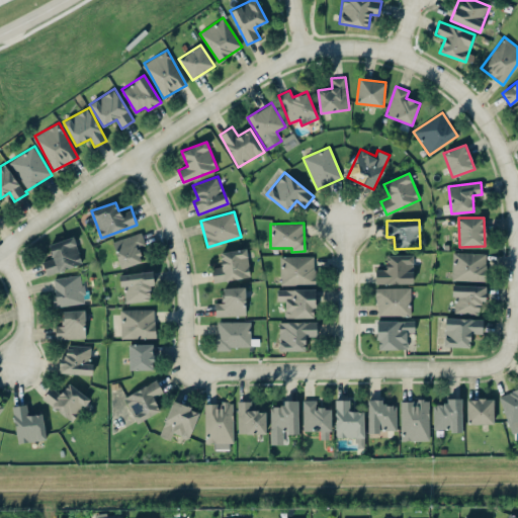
[(138,247),(146,245),(141,232),(112,242),(120,268),(143,261),(138,247)]
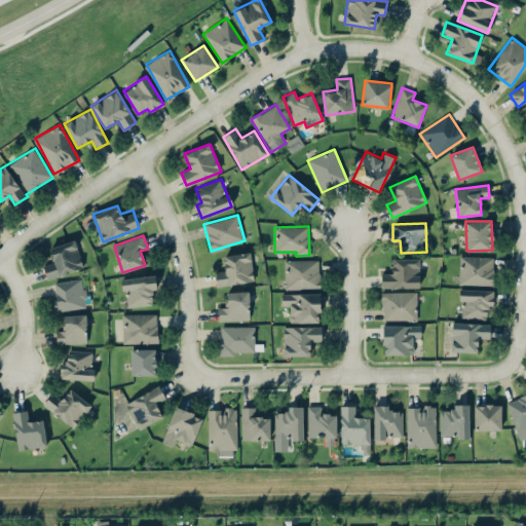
[(49,248),(53,262),(43,265),(47,278),(83,268),(75,240),(49,248)]
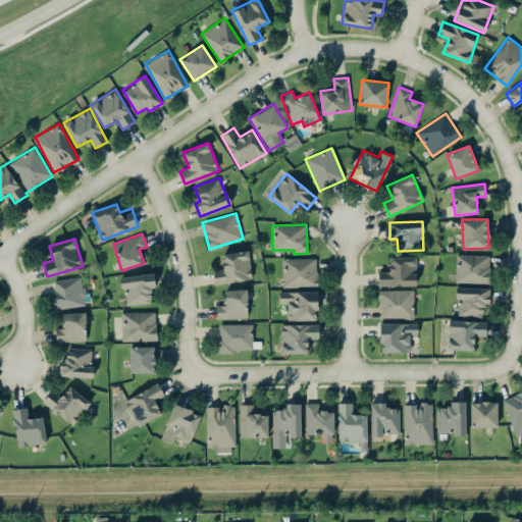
[(214,283),(252,280),(249,251),(221,253),(223,268),(213,269),(214,283)]
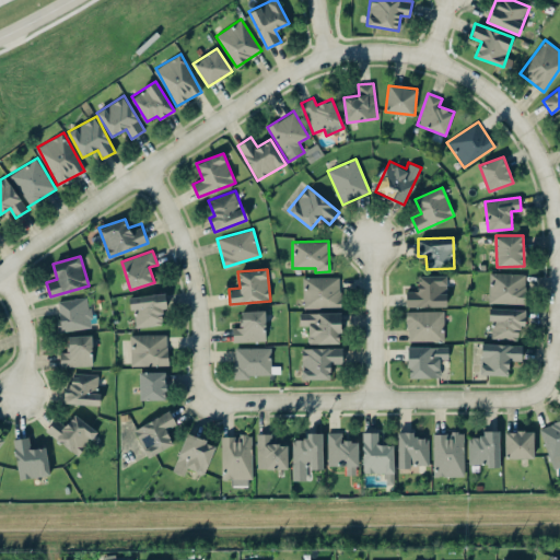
[(526,273),(490,272),(489,303),(525,304),(526,273)]
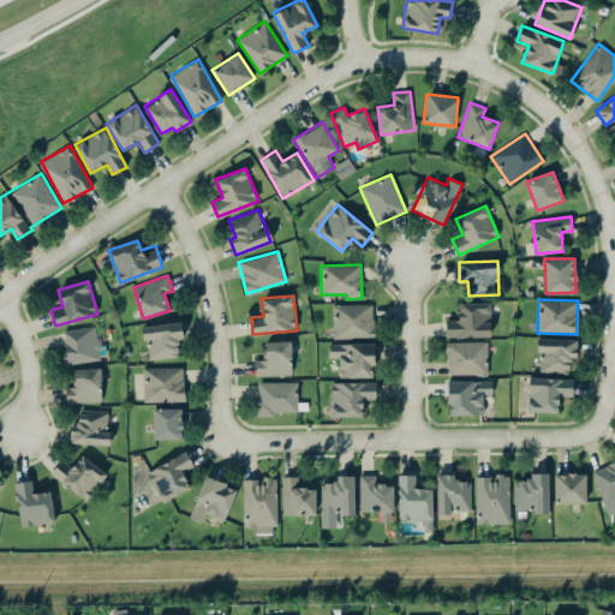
[(446,336),(490,336),(491,303),(459,302),(459,320),(446,320),(446,336)]
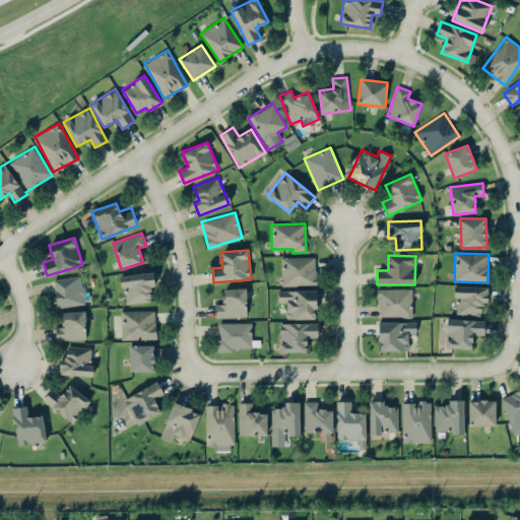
[(316,285),(316,257),(281,257),(281,285),(316,285)]
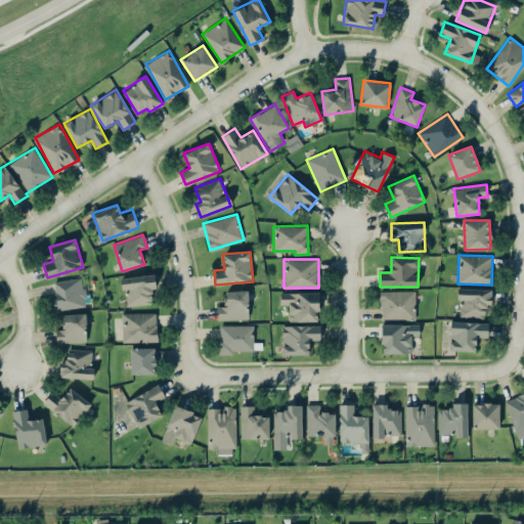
[(122,278),(126,307),(153,303),(150,291),(157,290),(154,273),(122,278)]
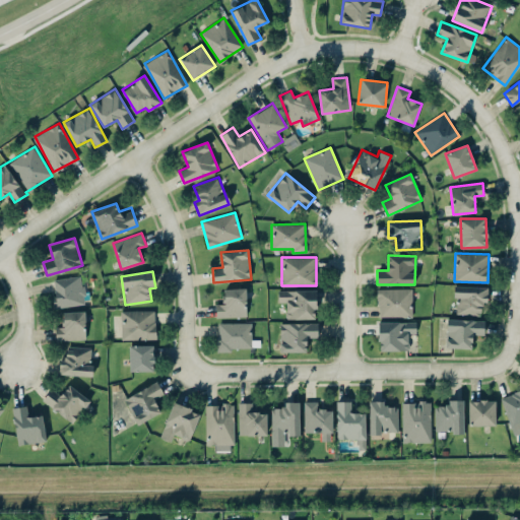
[(53,278),(57,307),(85,304),(81,275),(53,278)]
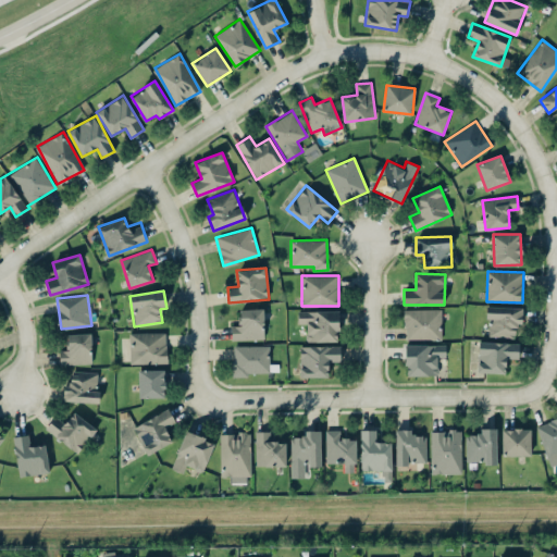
[(515,337),(515,324),(522,325),(523,308),(489,306),(487,336),(515,337)]
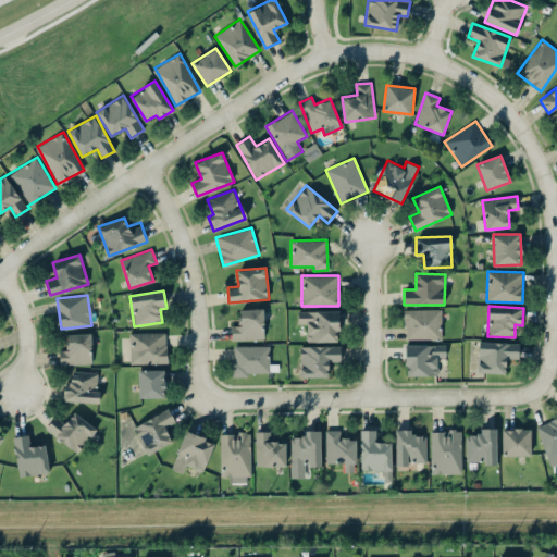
[(263,338),(263,309),(239,309),(240,325),(232,325),(232,339),(263,338)]
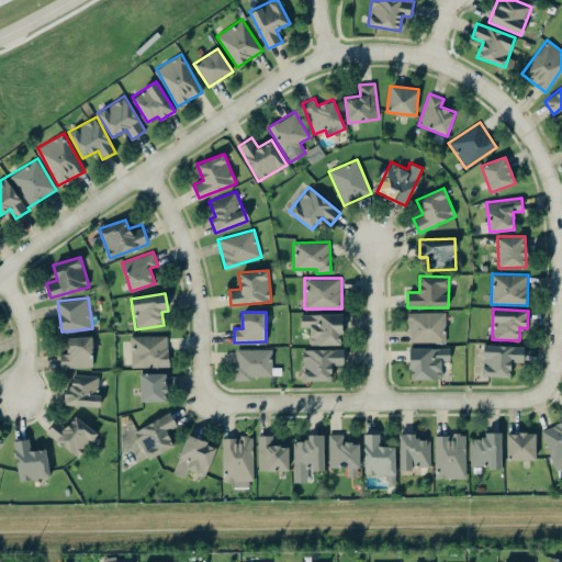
[(446,341),(446,312),(408,312),(408,343),(446,341)]
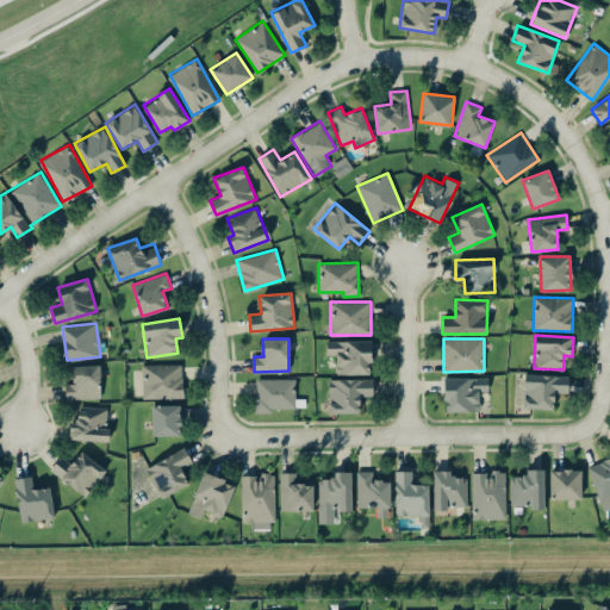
[(369,340),(327,341),(327,355),(335,354),(336,374),(371,373),(369,340)]
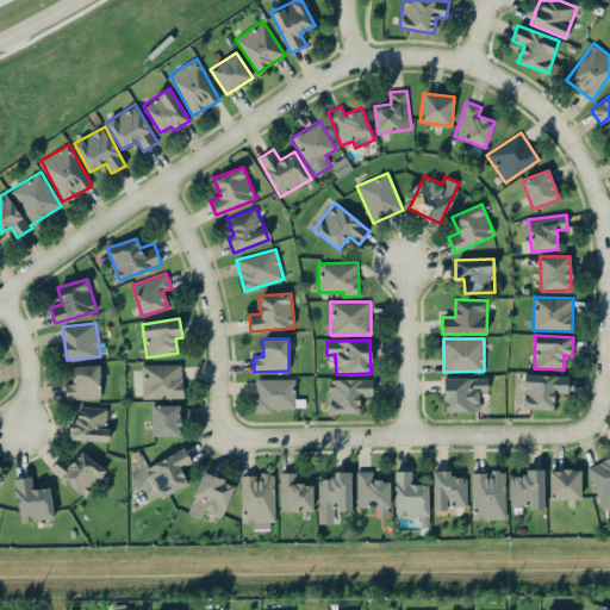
[(182,363),(142,365),(142,398),(182,398),(182,363)]
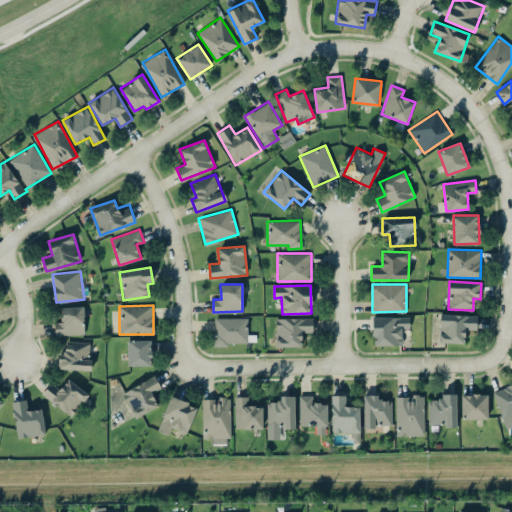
[(61,307),(62,321),(55,321),(55,335),(85,334),(83,306),(61,307)]
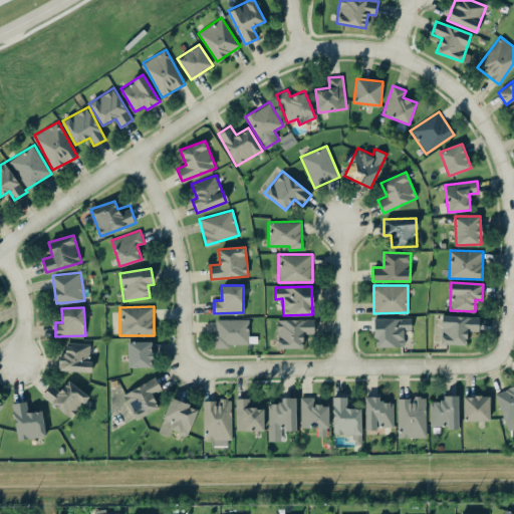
[(441,343),(467,344),(467,329),(479,330),(479,316),(442,315),(441,343)]
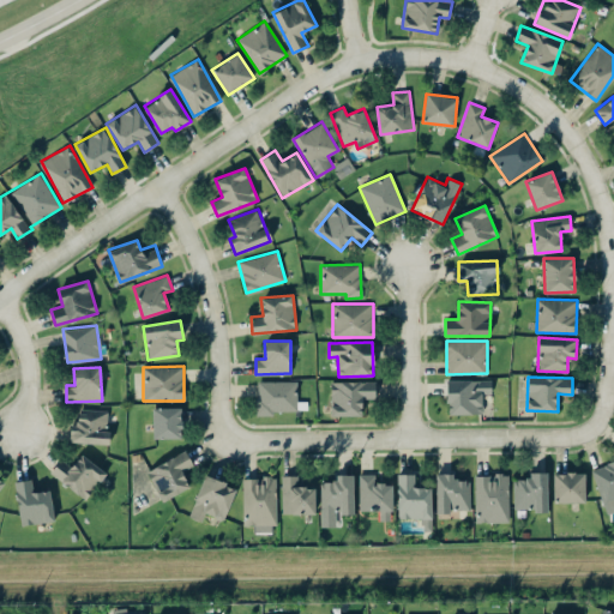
[(492,379),(446,380),(447,414),(483,414),(482,395),(492,395),(492,379)]
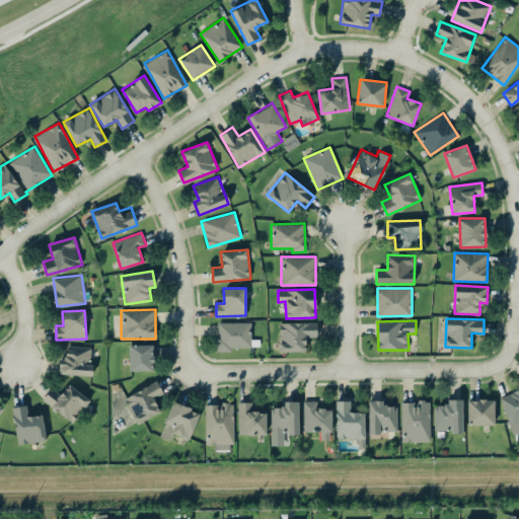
[(251,321),(217,322),(217,349),(251,349),(251,321)]
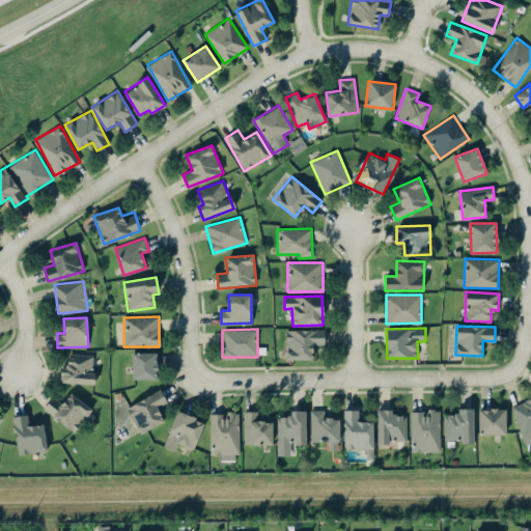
[(312,360),(313,343),(325,344),(325,330),(286,330),(285,359),(312,360)]
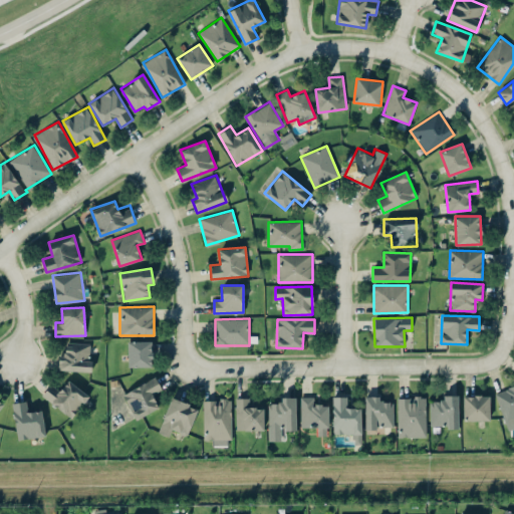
[(152,340),(127,341),(129,366),(152,366),(152,340)]
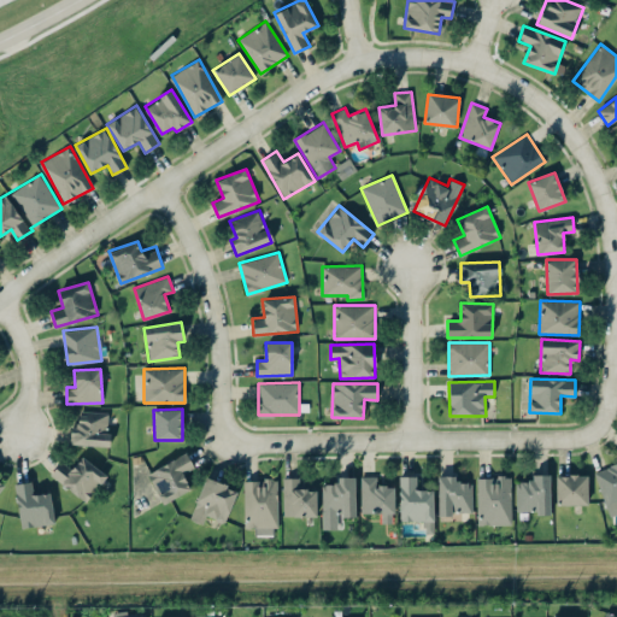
[(70,445),(109,446),(110,412),(78,411),(78,427),(71,427),(70,445)]
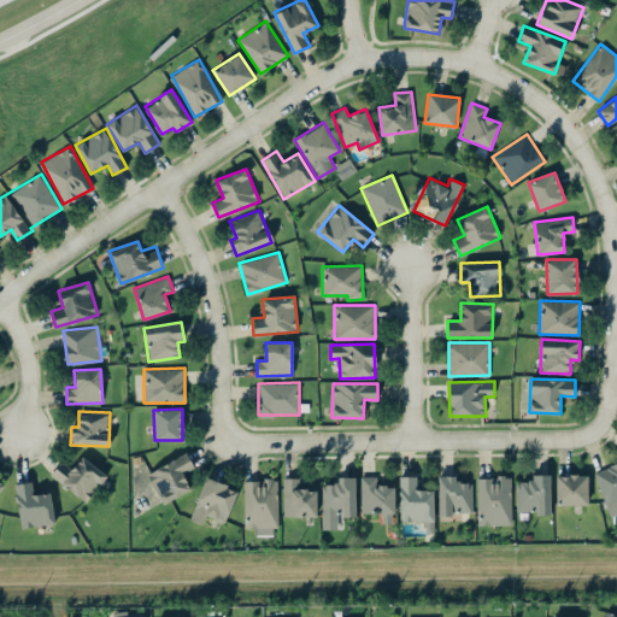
[(194,468),(188,453),(147,471),(160,503),(191,491),(183,472),(194,468)]
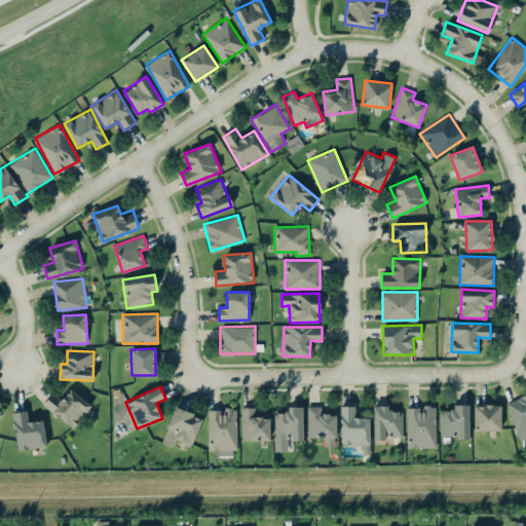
[(74,428),(91,405),(70,388),(61,400),(51,392),(42,405),(74,428)]
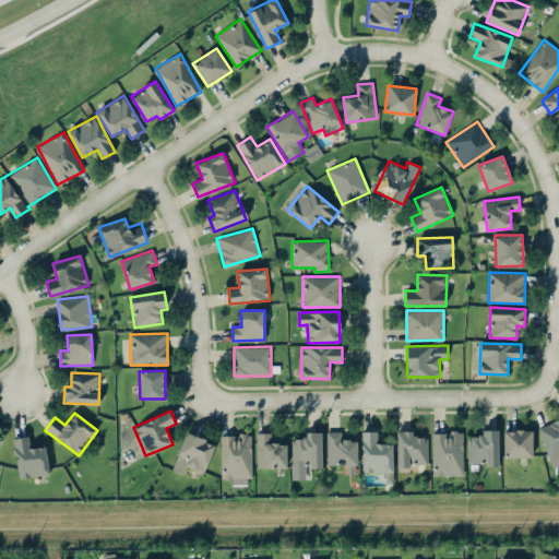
[(558,419),(539,425),(550,470),(558,466),(558,419)]
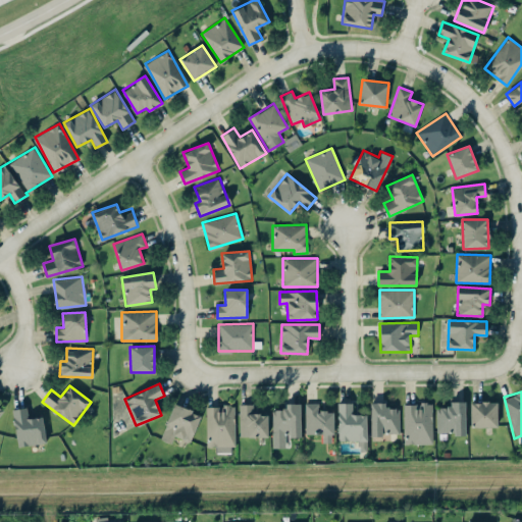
[(466,433),(465,401),(450,401),(450,407),(436,407),(437,433),(466,433)]
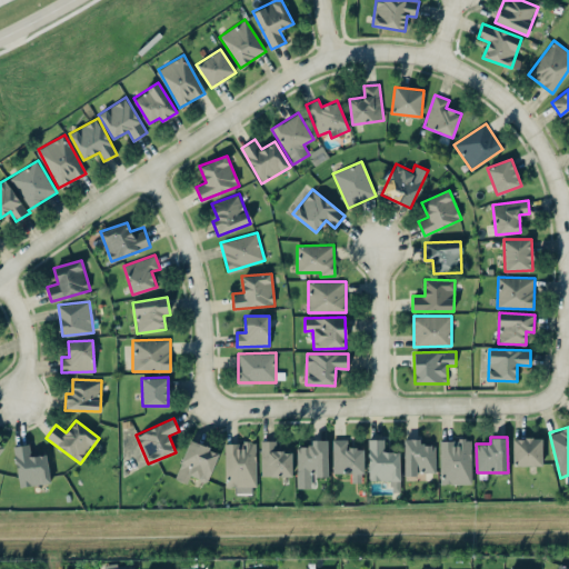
[(435,445),(420,445),(420,438),(403,439),(405,475),(436,473),(435,445)]
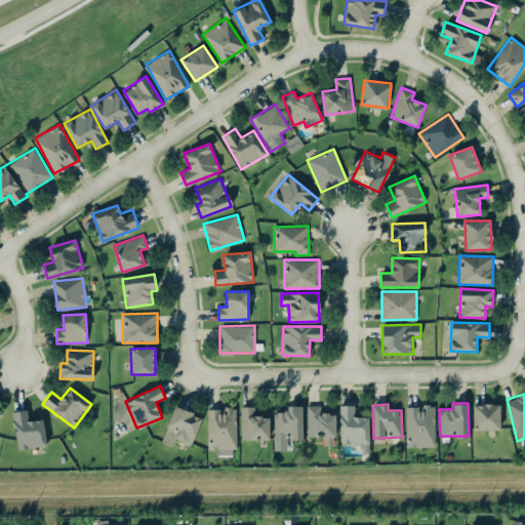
[(474,404),(474,430),(500,429),(499,404),(474,404)]
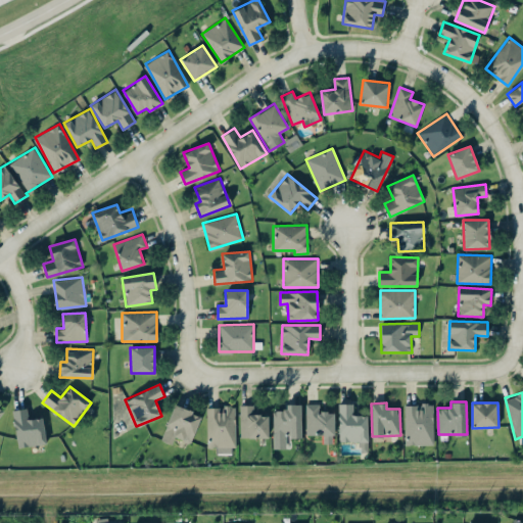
[(301,436),(300,403),(285,405),(285,411),(274,411),(274,436),(301,436)]
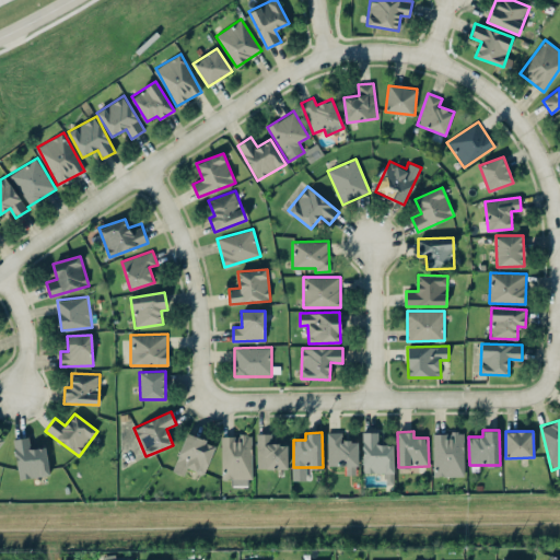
[(377,432),(362,432),(363,474),(385,473),(385,483),(394,483),(394,444),(378,444),(377,432)]
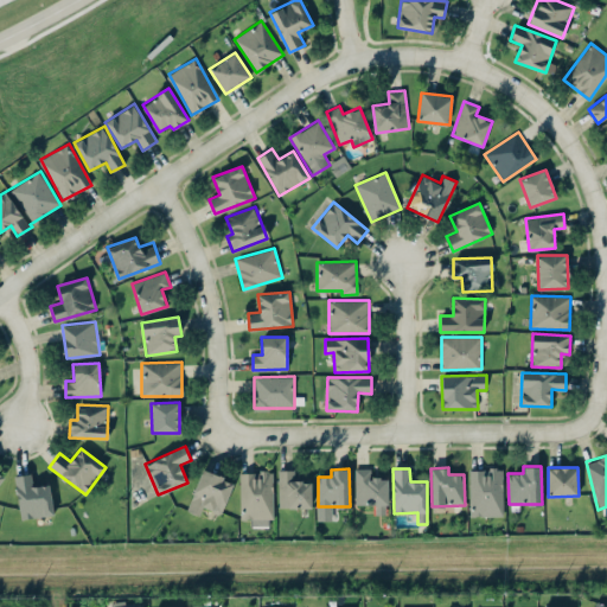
[(470,517),(503,516),(503,468),(470,470),(470,517)]
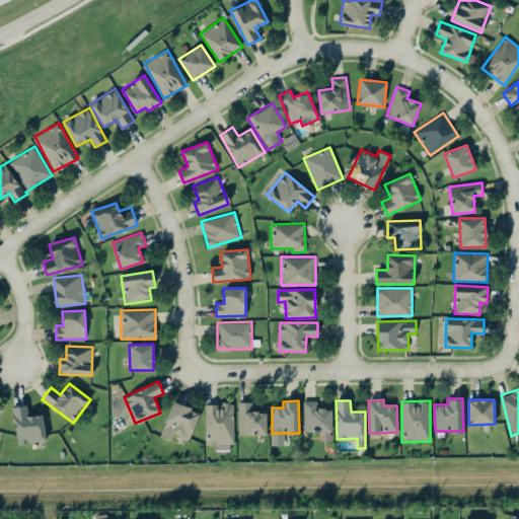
[(189,440),(200,413),(173,401),(159,436),(170,441),(173,433),(189,440)]
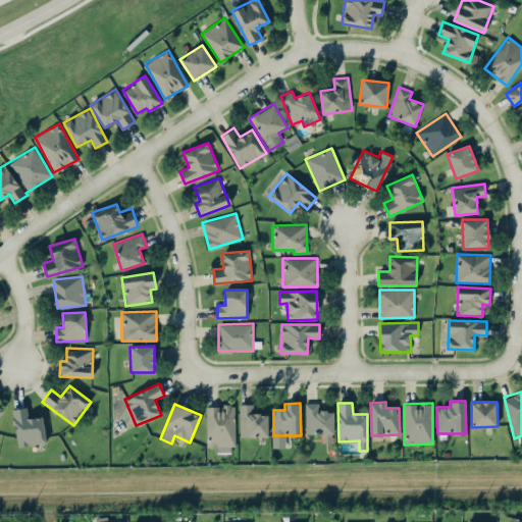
[(267,437),(268,414),(254,413),(254,404),(240,404),(240,436),(267,437)]
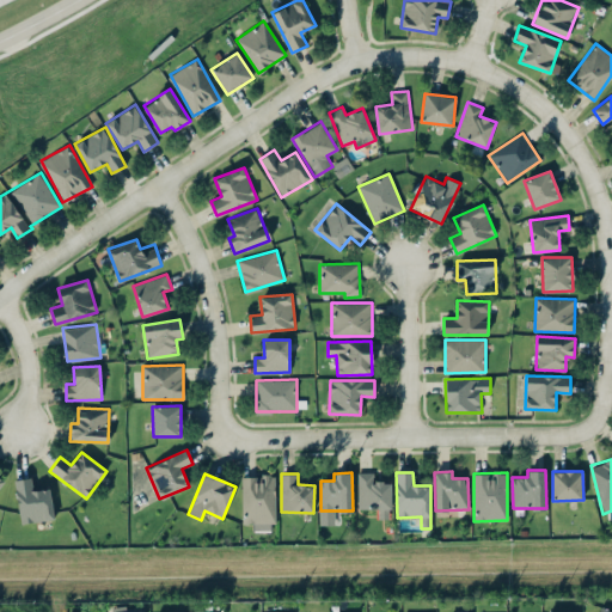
[(242,476),(243,524),(254,522),(254,530),(275,530),(274,476),(242,476)]
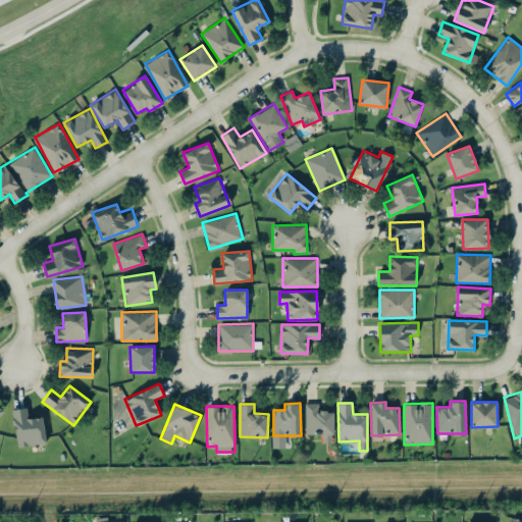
[(12,409),(17,447),(47,442),(43,416),(29,418),(27,407),(12,409)]
